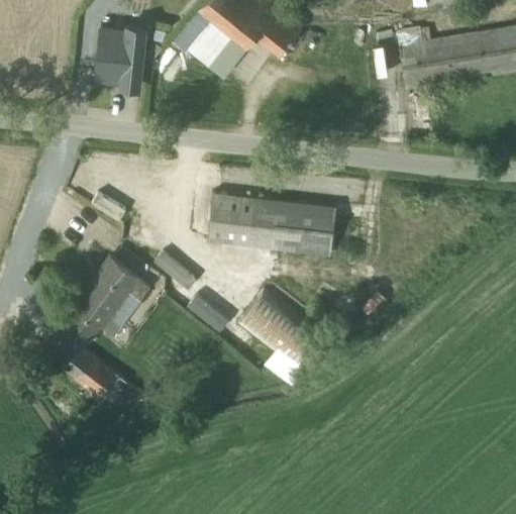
[(204,0),(171,40),(185,52),(187,49),(224,79),(255,37),(280,56),(304,22),(276,0),(204,0)]
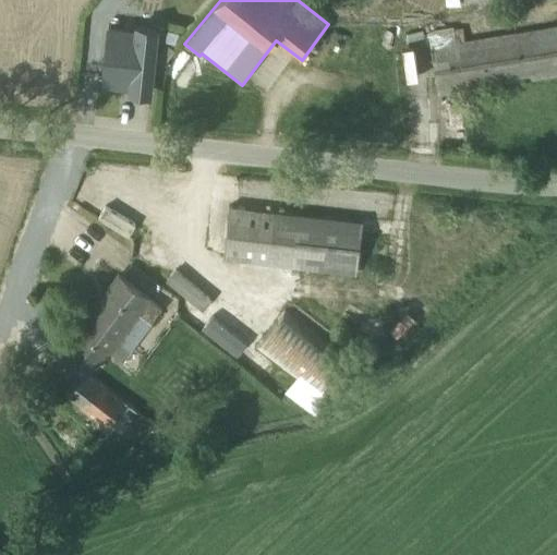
[(134,29),(109,28),(103,85),(131,88),(131,93),(149,95),(157,28),(135,26),(134,29)]
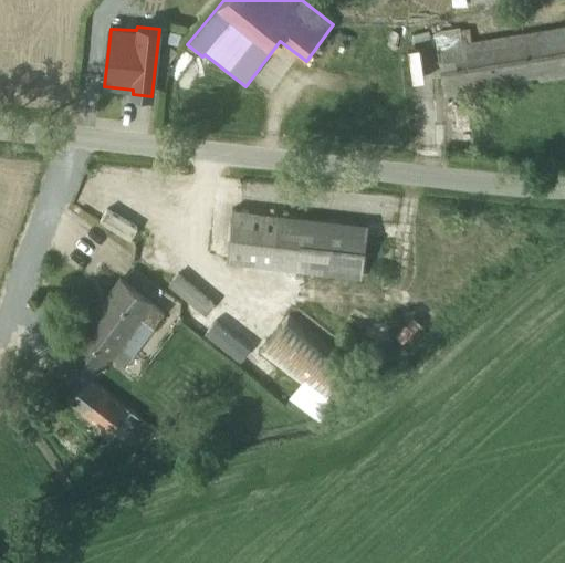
[(564,27),(554,30),(472,43),(470,30),(460,31),(460,29),(459,29),(436,33),(447,96),(564,76),(564,27)]
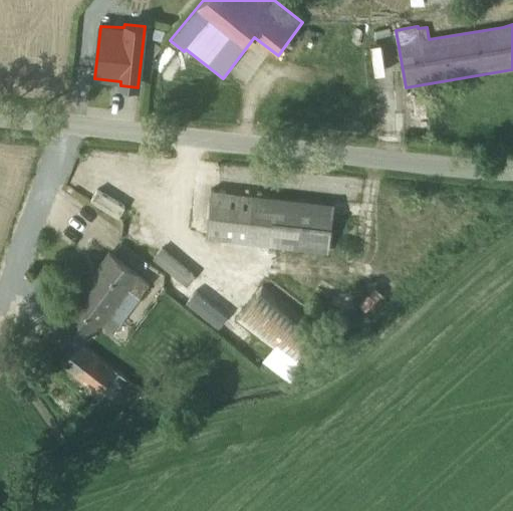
[(154,43),(144,56),(151,61),(161,49),(154,43)]
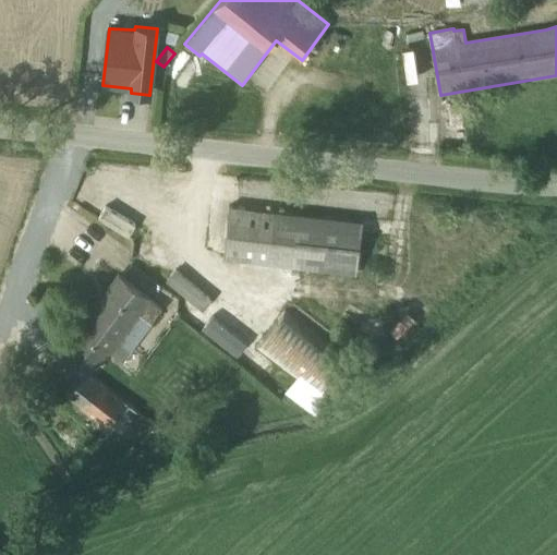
[(356,276),(363,222),(229,208),(223,262),(356,276)]
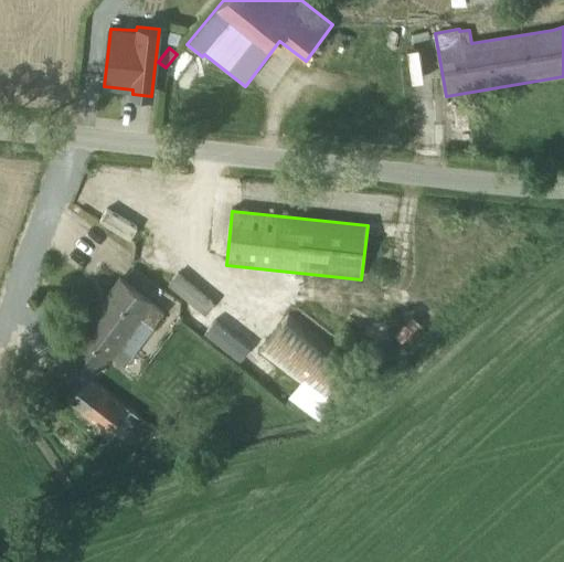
[(157,338),(168,322),(162,318),(165,316),(152,306),(153,305),(119,279),(76,336),(78,337),(61,360),(92,383),(109,360),(110,361),(112,360),(124,369),(150,333),(157,338)]
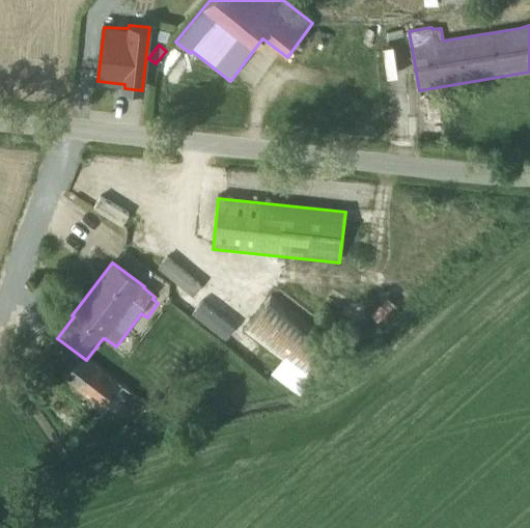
[(337,350),(269,298),(241,334),(281,363),(271,374),(297,395),(337,350)]
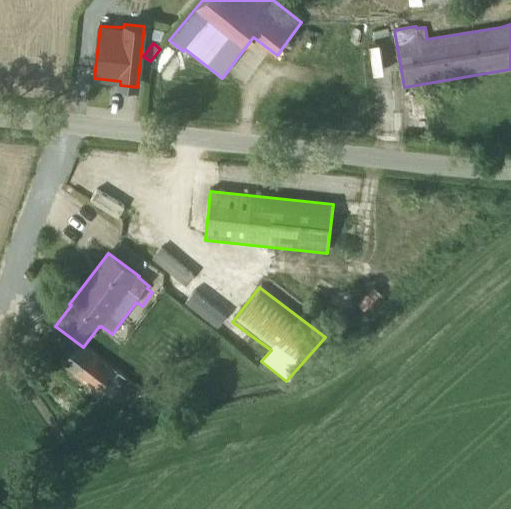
[(148,312),(138,305),(128,317),(138,324),(148,312)]
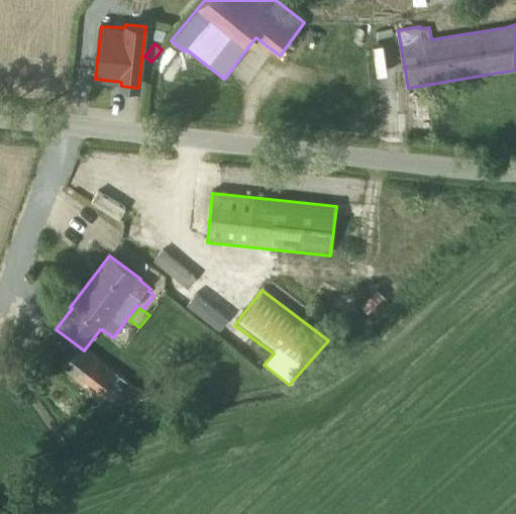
[(100,395),(109,402),(124,383),(115,376),(116,374),(78,345),(61,369),(98,397),(100,395)]
